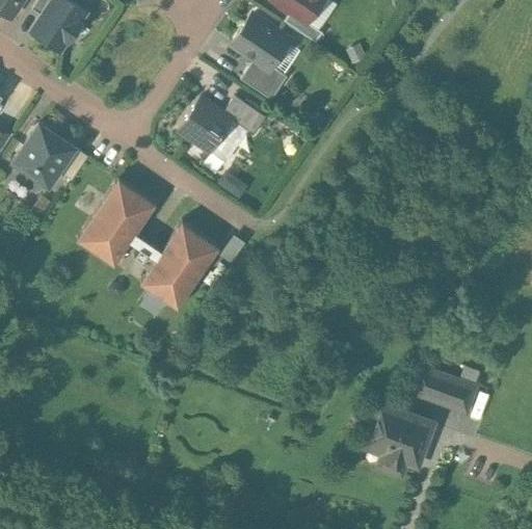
[(0,0),(0,11),(10,19),(23,0),(0,0)]
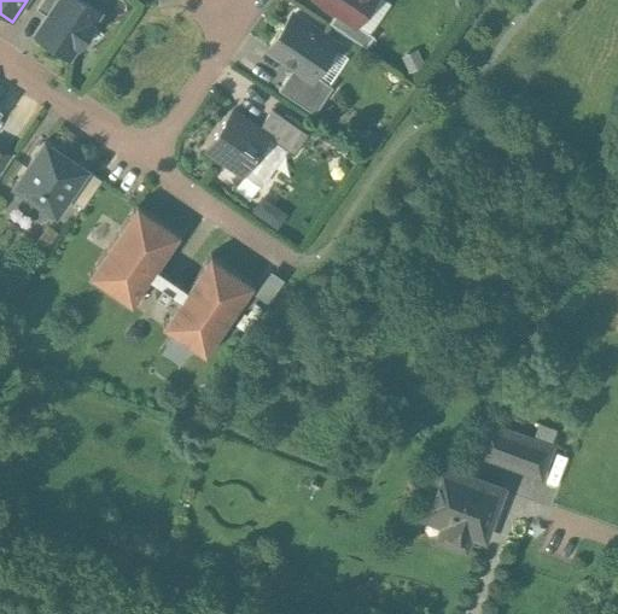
[(45,0),(36,13),(48,22),(63,0),(45,0)]
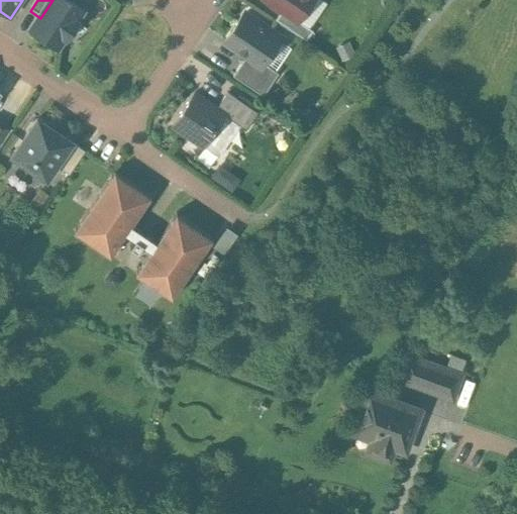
[(53,0),(40,18),(30,32),(58,50),(65,40),(66,41),(77,25),(76,23),(83,14),(62,0),(53,0)]
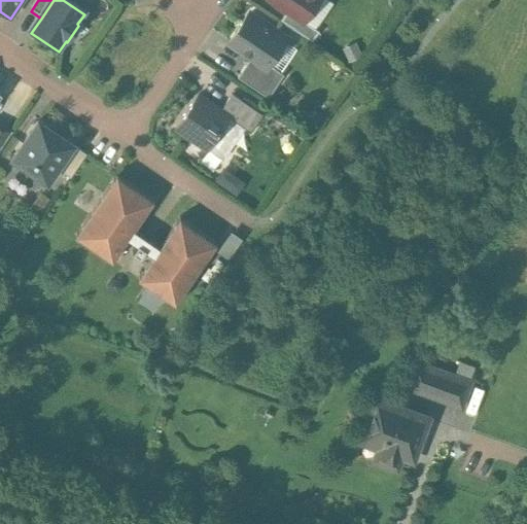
[(318,0),(268,0),(288,13),(303,24),(304,24),(318,0)]
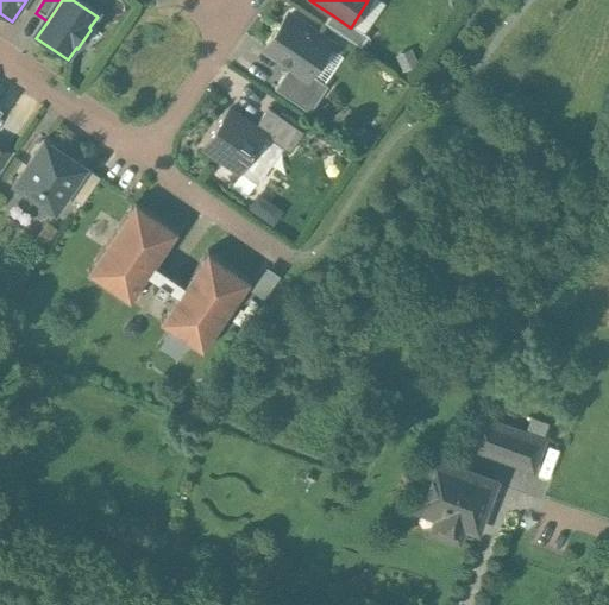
[(369,39),(351,27),(350,27),(333,16),(325,27),(360,51),(369,39)]
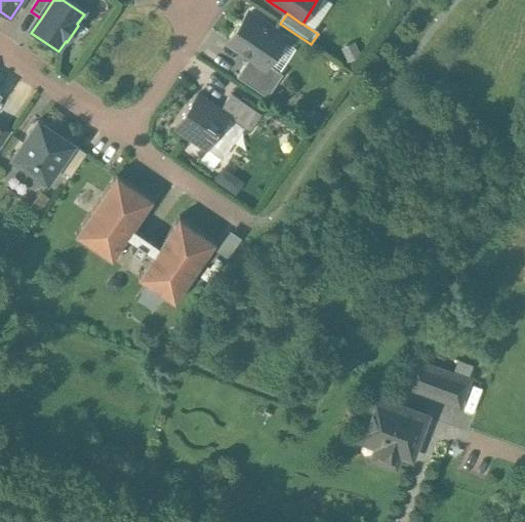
[(250,18),(246,19),(229,45),(250,61),(266,71),(268,68),(283,44),(283,40),(272,33),(268,34),(261,30),(260,26),(250,18)]
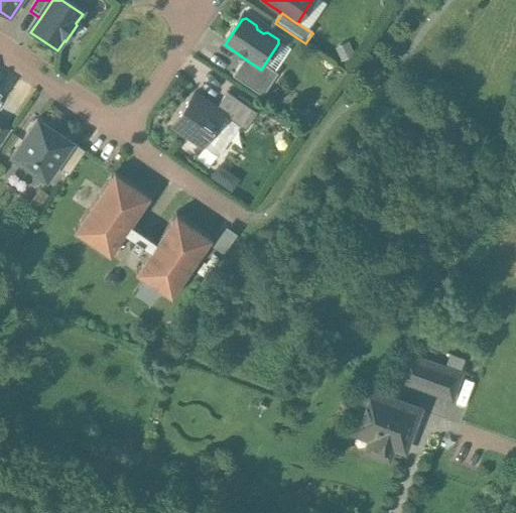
[(261,70),(246,59),(233,79),(262,100),(278,77),(263,67),(261,70)]
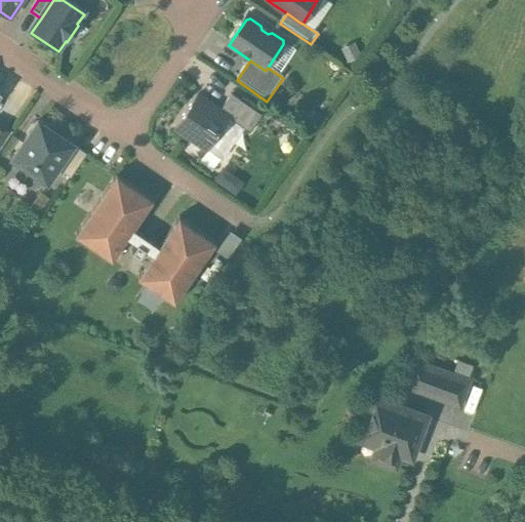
[(261,118),(231,96),(219,114),(229,120),(228,121),(249,135),(261,118)]
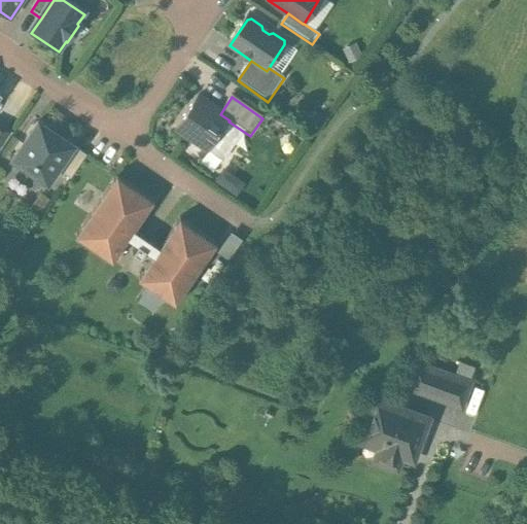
[(220,114),(198,99),(176,131),(207,152),(229,121),(230,120),(220,114)]
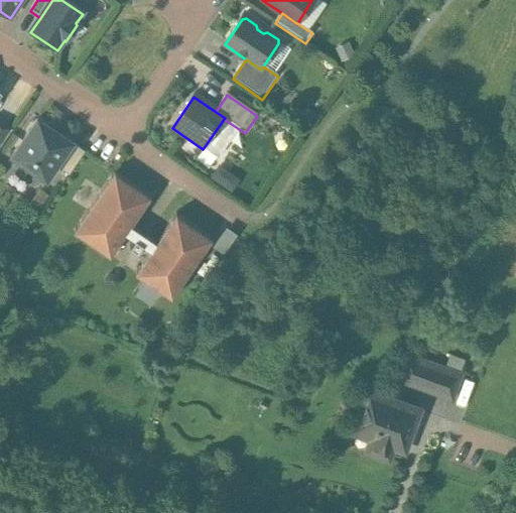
[(72,145),(37,122),(12,158),(46,181),(55,168),(72,145)]
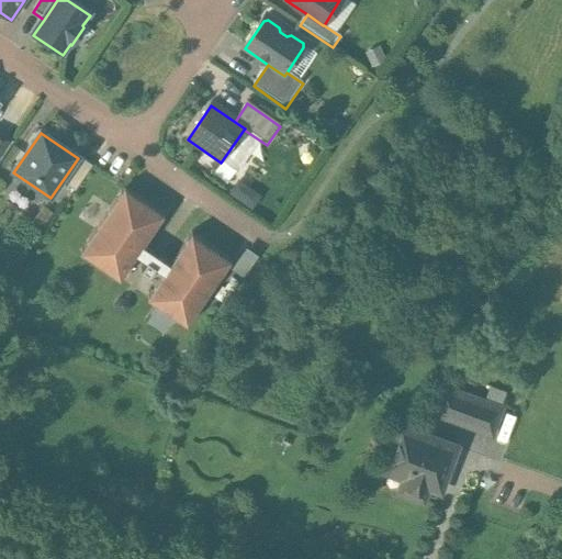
[(0,158),(10,144),(0,137),(0,158)]
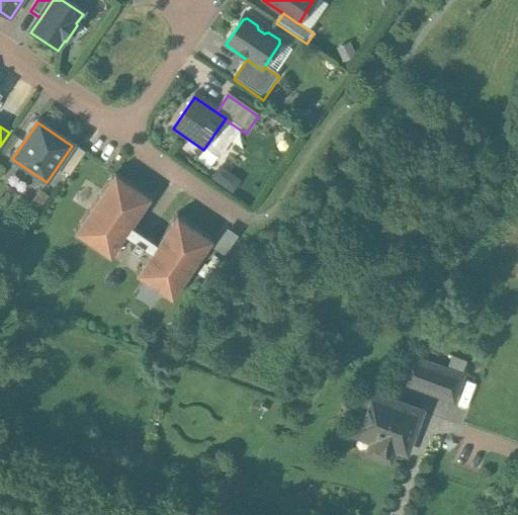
[(85,155),(72,146),(56,169),(69,178),(85,155)]
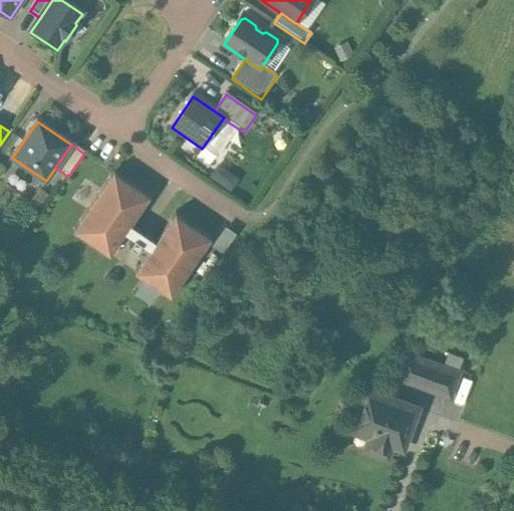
[(113,174),(73,233),(109,258),(124,236),(134,242),(129,248),(137,253),(141,247),(150,253),(135,275),(171,300),(212,240),(175,216),(156,244),(131,227),(150,199),(113,174)]
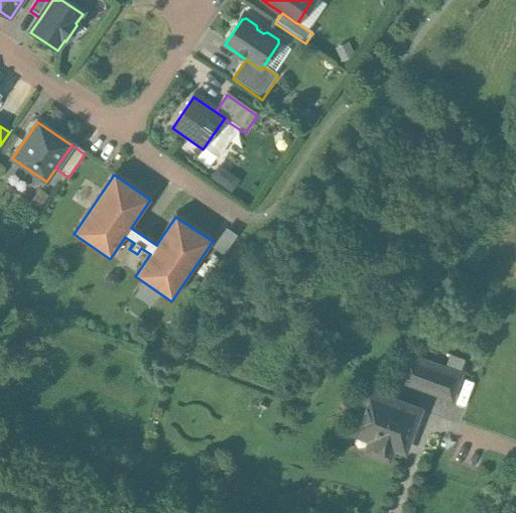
[(223,235),(213,249),(224,256),(233,242),(223,235)]
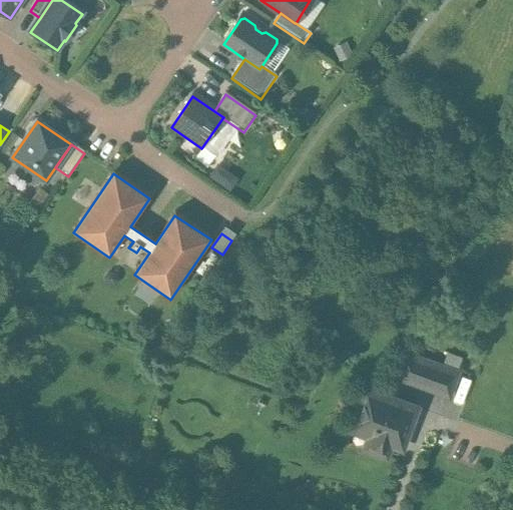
[(116,279),(112,276),(108,277),(105,281),(106,286),(110,288),(115,287),(117,283),(116,279)]
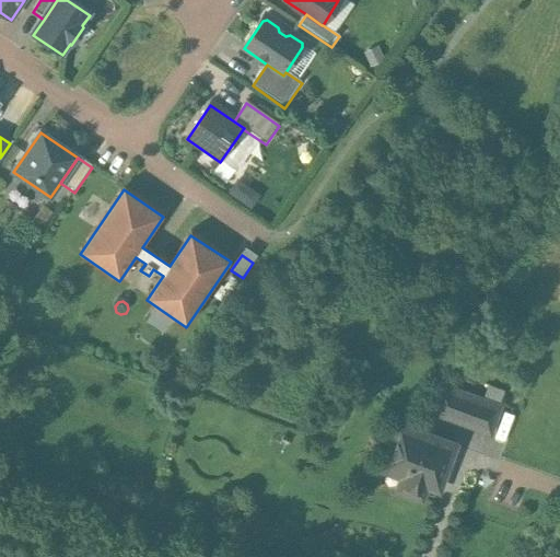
[(483,406),(458,396),(451,414),(477,424),(483,406)]
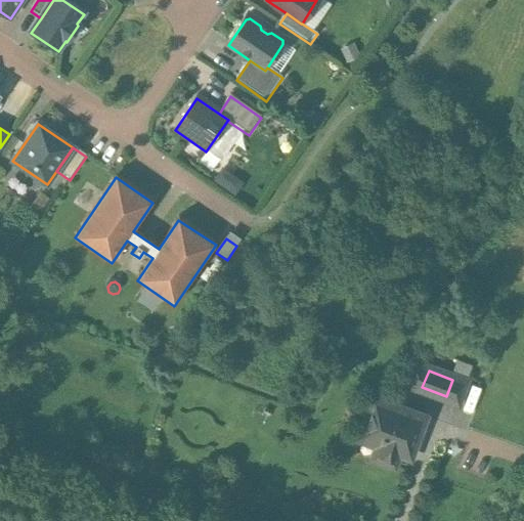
[(468,385),(452,380),(446,396),(443,404),(459,409),(468,385)]
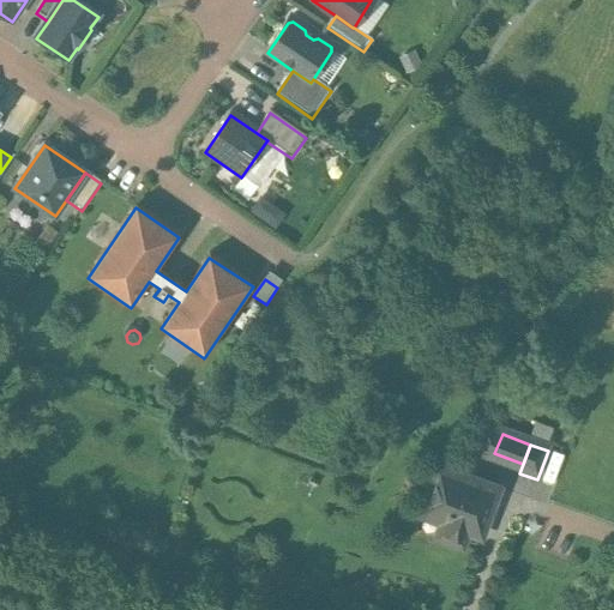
[(500,491),(437,470),(422,512),(445,519),(437,542),(463,551),(470,529),(485,533),(500,491)]
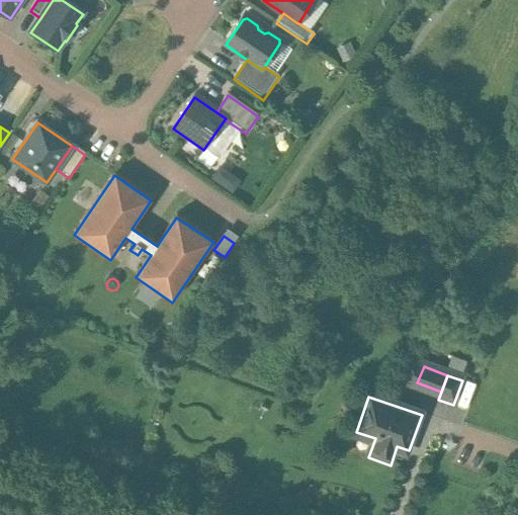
All buildings are outlined.
